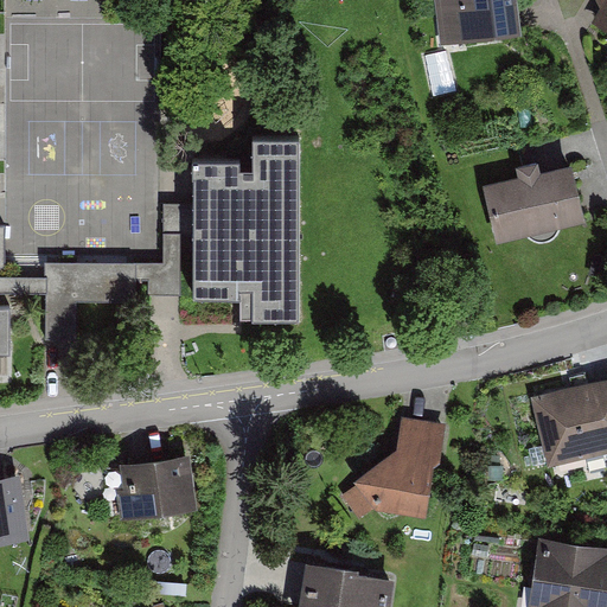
[(446,0),(452,39),(522,30),(517,0),(446,0)]
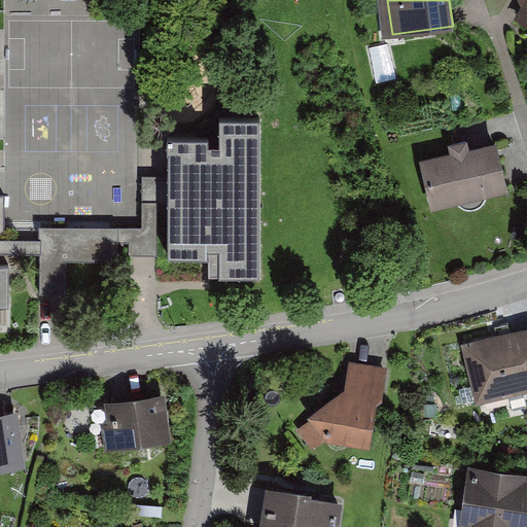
[(526,0),(517,0),(524,5),(514,20),(526,27),(526,0)]
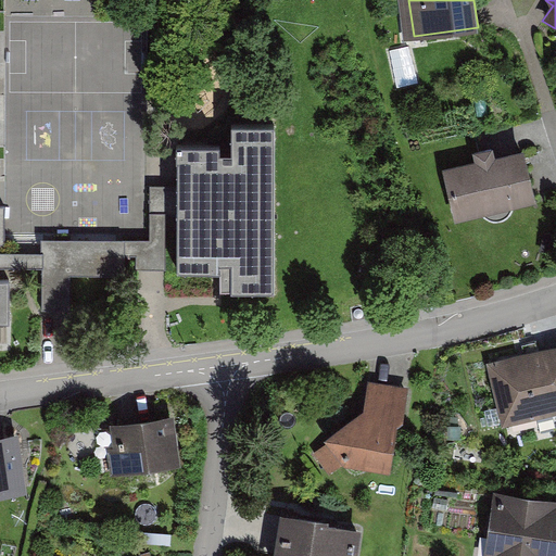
[(414,48),(393,51),(400,88),(419,84),(414,48)]
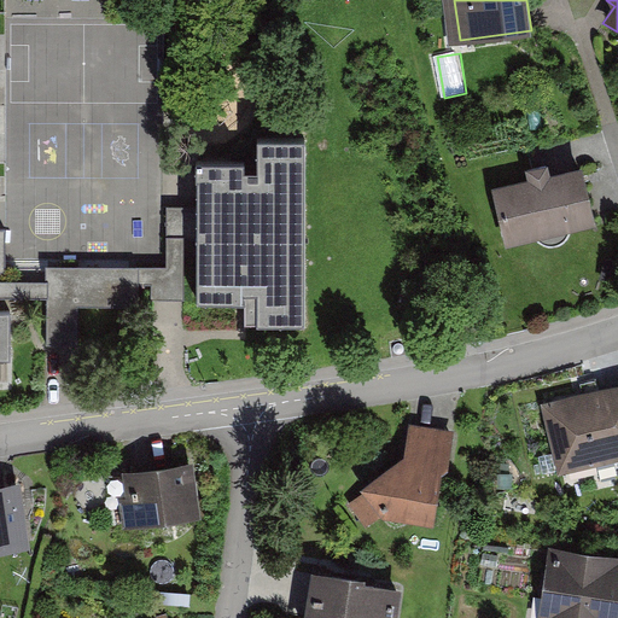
[(244,164),(197,164),(197,302),(244,302),(244,292),(257,292),(257,324),(304,324),(305,141),(258,141),(258,172),(244,172),(244,164)]
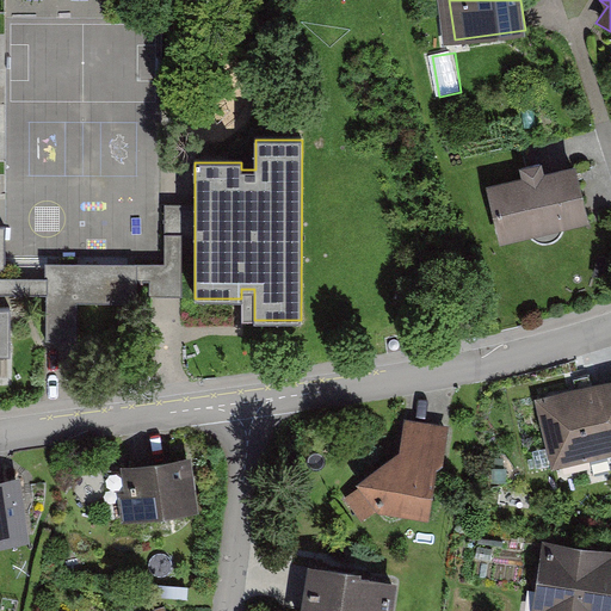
[(522,177),(491,185),(501,236),(592,217),(581,165),(547,172),(545,162),(518,167),(522,177)]
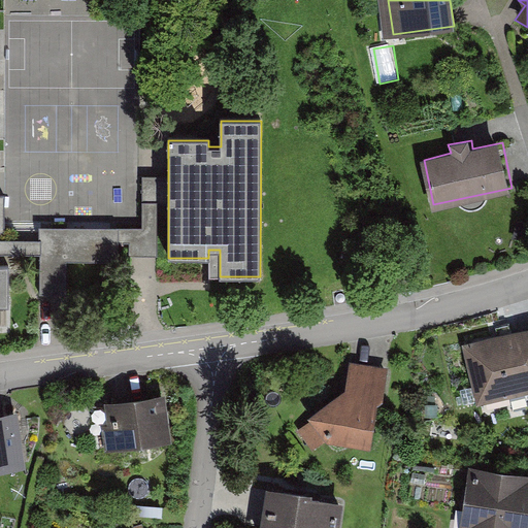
[(135,228),(39,229),(39,238),(39,252),(39,295),(66,295),(66,261),(142,261),(141,228),(135,228)]
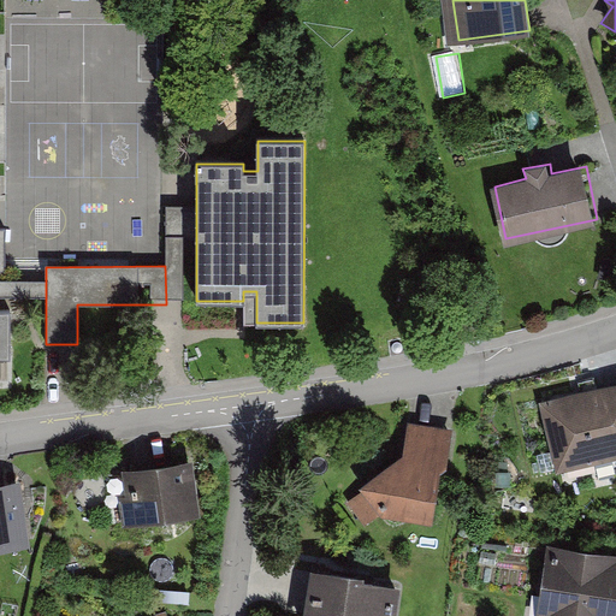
[(0,354),(11,354),(11,306),(0,304),(0,294),(46,294),(46,278),(6,278),(0,277),(0,354)]
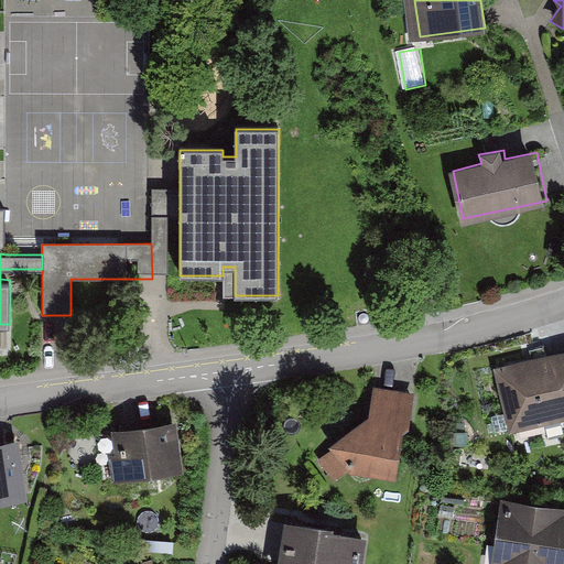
[(563,349),(494,366),(510,432),(563,419),(563,349)]
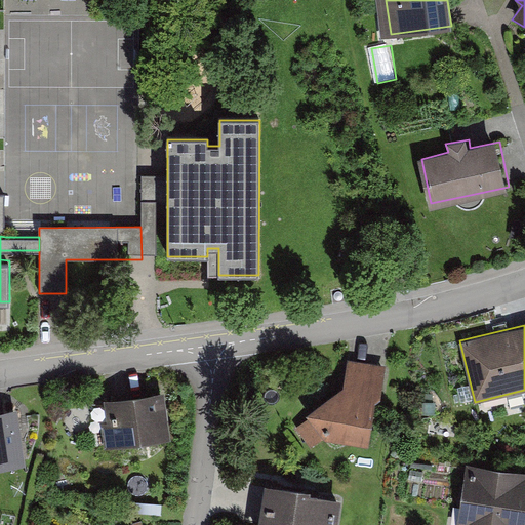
[(348,389),(295,430),(301,439),(372,442),(386,366),(350,362),(348,389)]
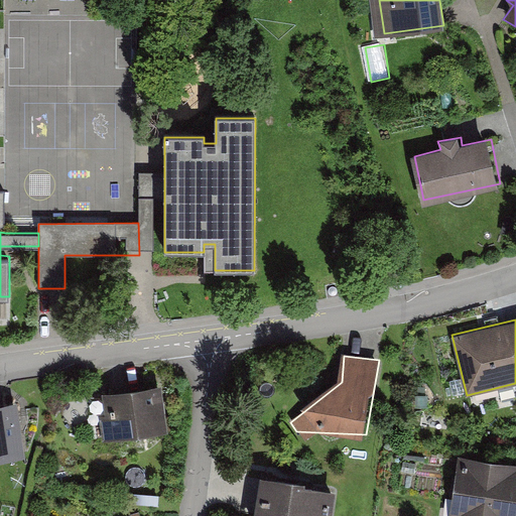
[(96,392),(103,440),(168,430),(161,382),(96,392)]
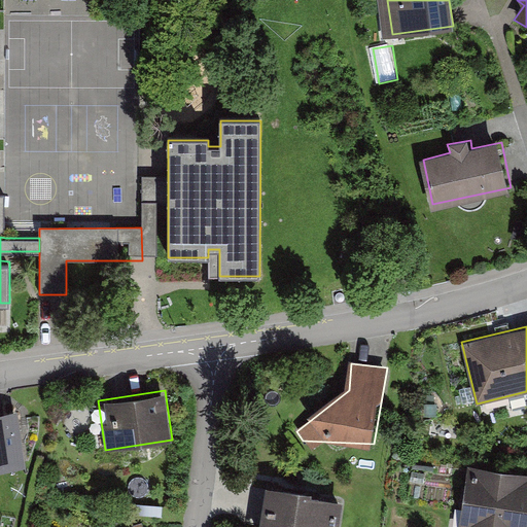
[(0,411),(0,469),(26,466),(19,410),(0,411)]
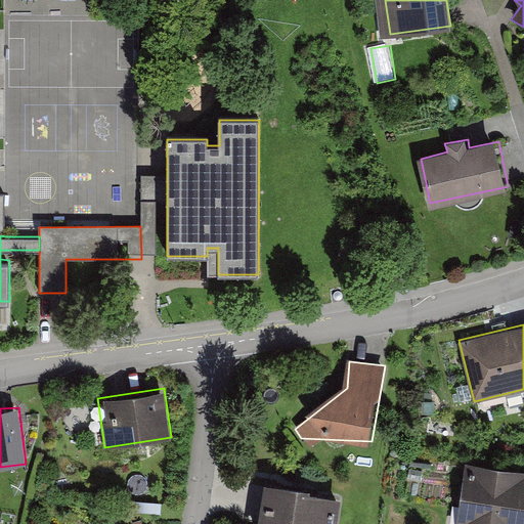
[(457,517),(456,523),(523,523),(523,520),(523,469),(467,461),(462,493),(457,517)]
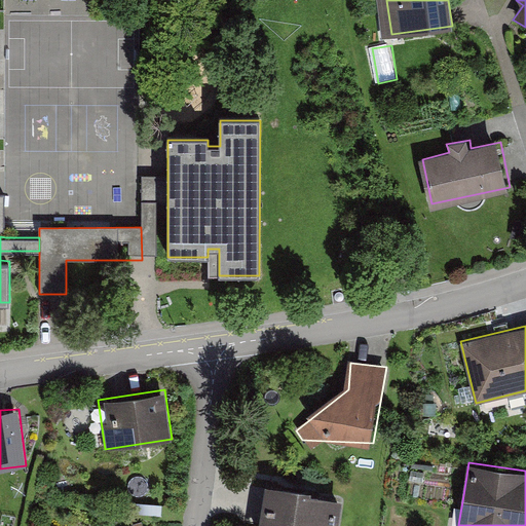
[(315,485),(268,480),(262,525),(339,525),(342,499),(314,496),(315,485)]
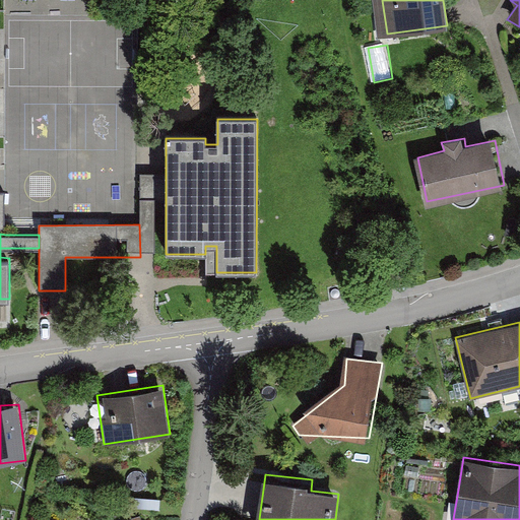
All buildings are outlined.
